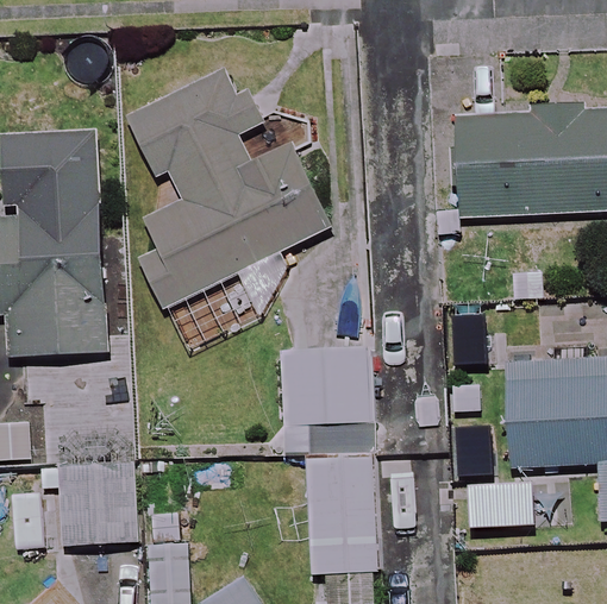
[(157,309),(336,226),(298,145),(262,162),(250,167),(236,136),(258,125),(233,71),(132,120),(158,174),(173,168),(189,202),(146,222),(157,309)]
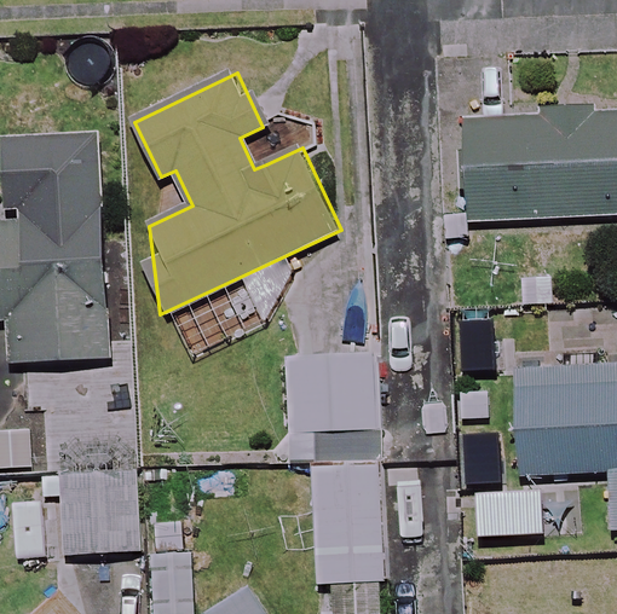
[(616,214),(616,114),(460,121),(465,222),(616,214)]
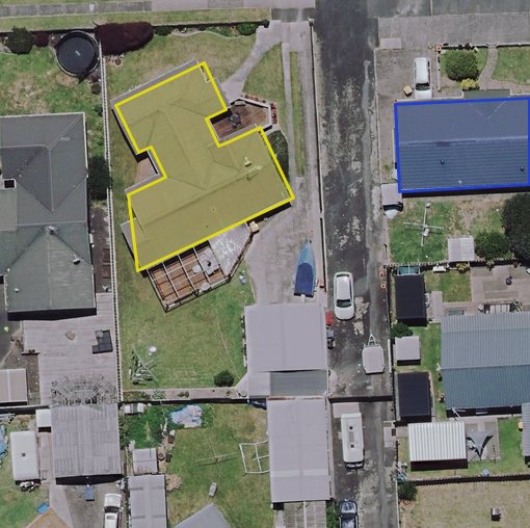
[(91,308),(82,120),(2,124),(5,191),(0,191),(0,274),(6,274),(8,312),(91,308)]
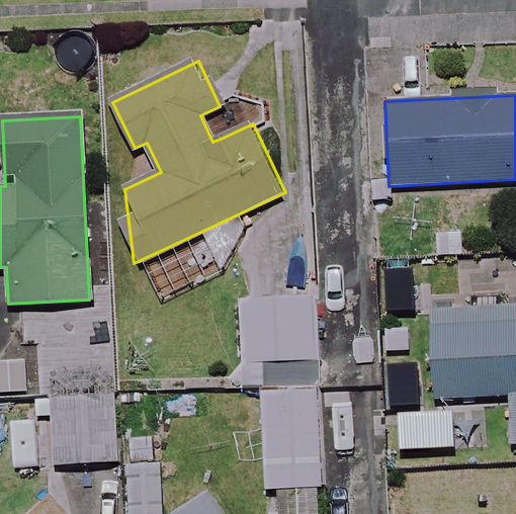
[(260,383),(319,381),(317,298),(236,301),(238,383),(260,383)]
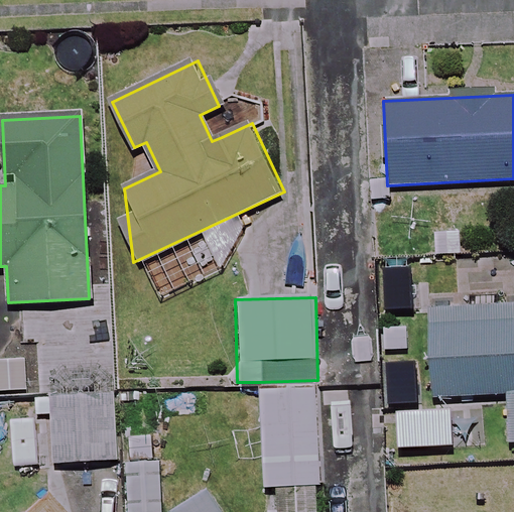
[(513,439),(513,302),(426,307),(431,395),(506,391),(508,440),(513,439)]
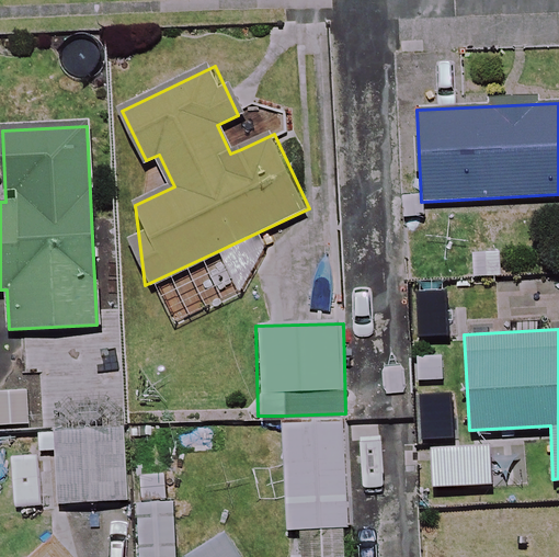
[(345,413),(282,416),(285,529),(348,526),(345,413)]
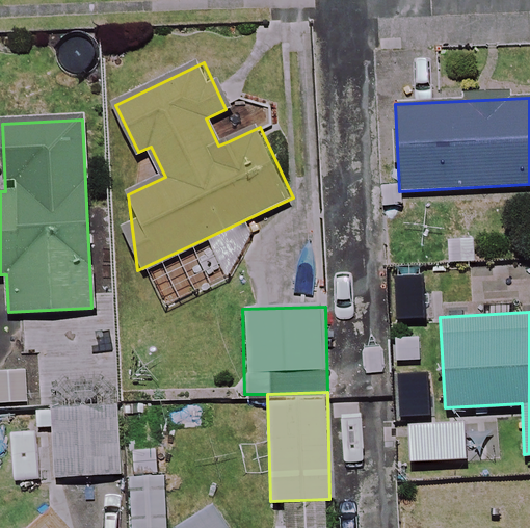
[(117,473),(116,405),(50,407),(52,474),(117,473)]
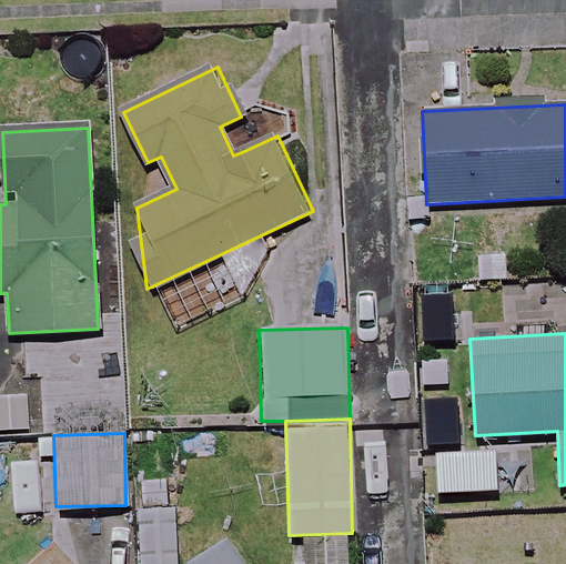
[(173,477),(137,479),(140,563),(161,563),(177,563),(173,477)]
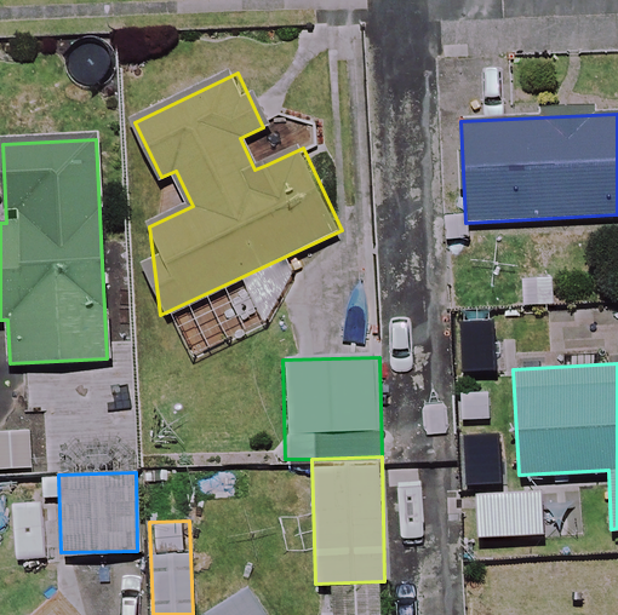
[(267,614),(252,590),(212,614),(267,614)]
